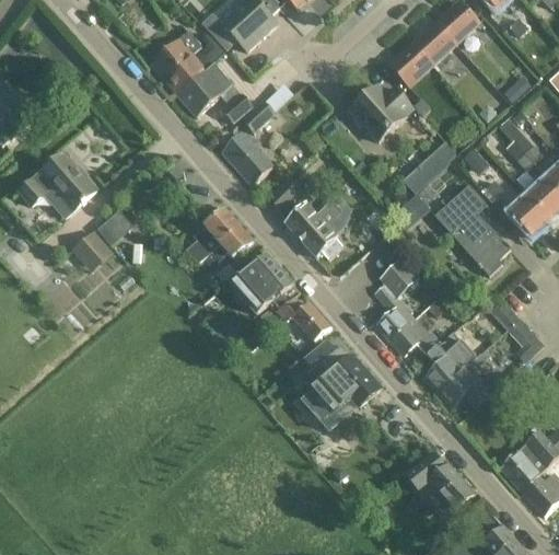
[(279,7),(274,0),(243,0),(246,3),(223,24),(246,50),(277,23),(269,15),(279,7)]
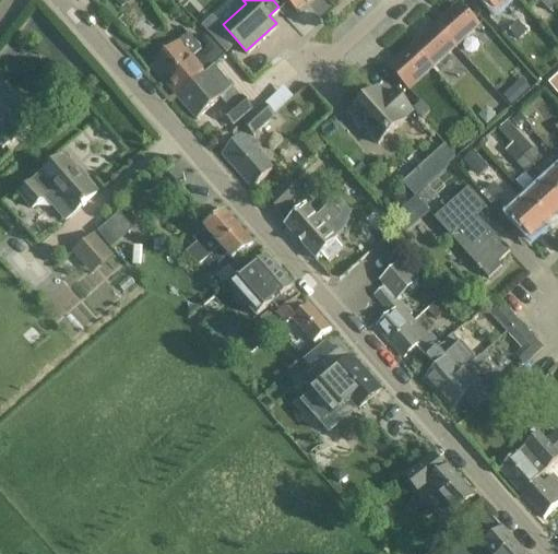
[(478,23),(473,16),(458,0),(435,21),(454,44),(478,23)]
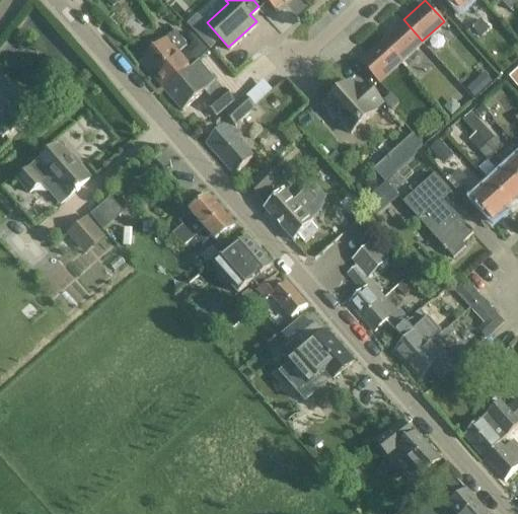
[(452,0),(459,8),(467,0),(452,0)]
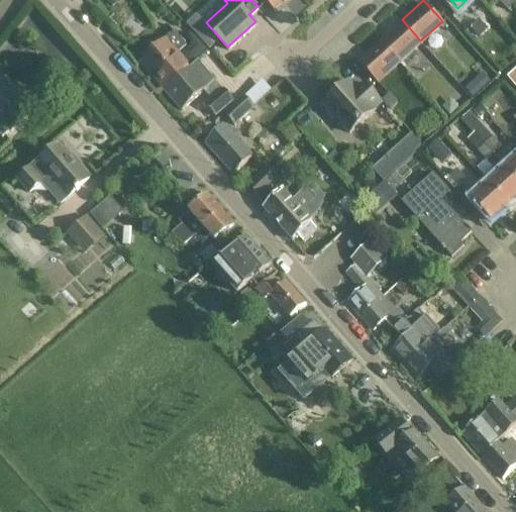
[(477,17),(466,28),(480,43),(491,32),(477,17)]
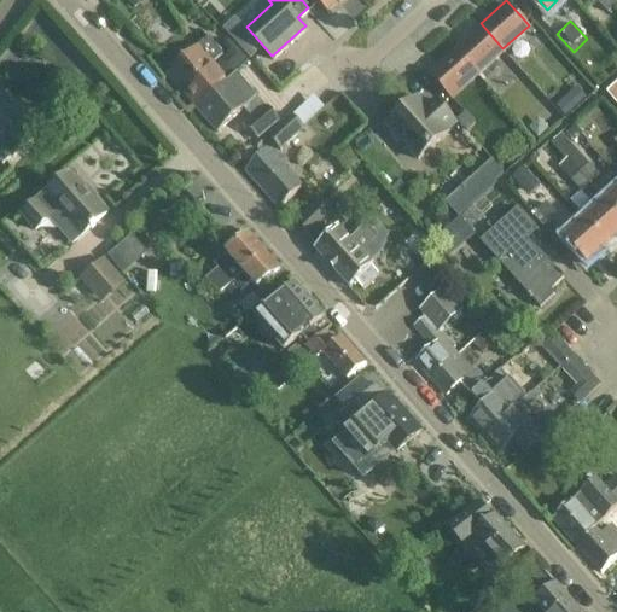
[(502,48),(481,23),(455,47),(477,71),(502,48)]
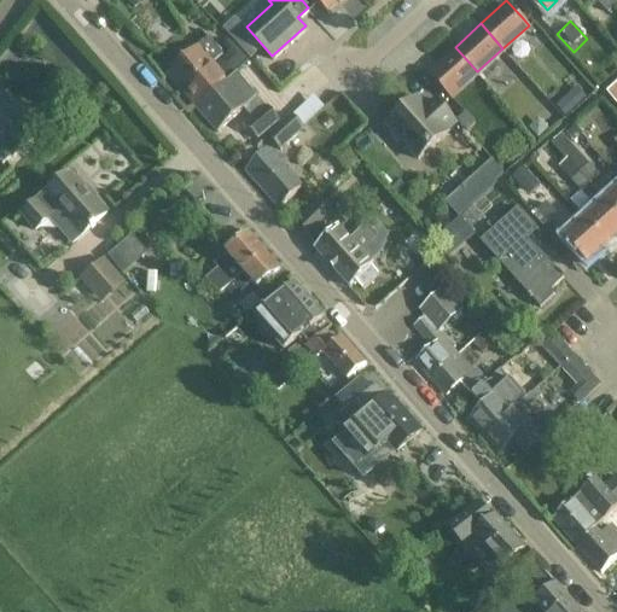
[(208,34),(174,62),(166,69),(195,102),(225,75),(226,76),(236,69),(250,57),(230,38),(219,46),(208,34)]
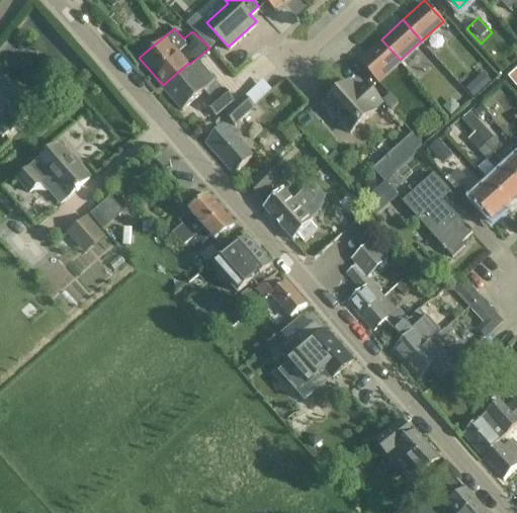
[(453,29),(443,38),(452,49),(462,38),(453,29)]
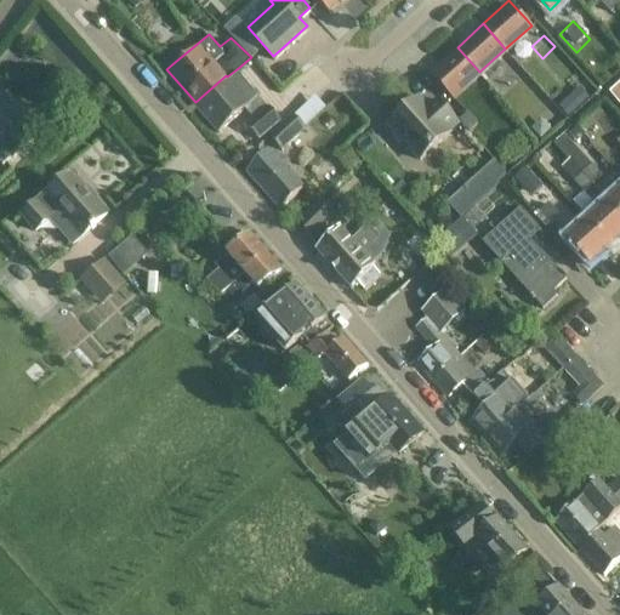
[(479,72),(458,47),(431,70),(454,95),(479,72)]
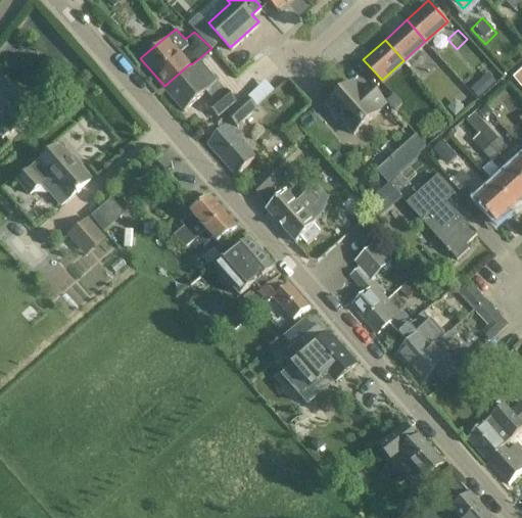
[(183,108),(188,104),(205,89),(214,98),(207,103),(218,113),(235,98),(225,88),(199,58),(191,64),(190,63),(164,86),(183,108)]
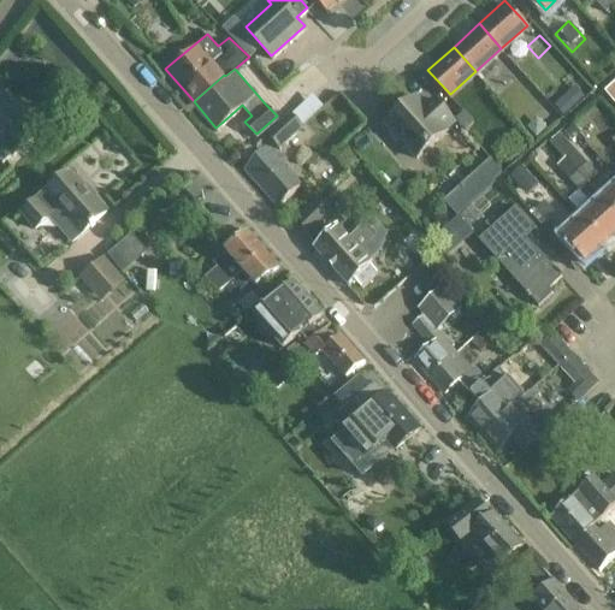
[(574,82),(553,101),(563,112),(584,93),(574,82)]
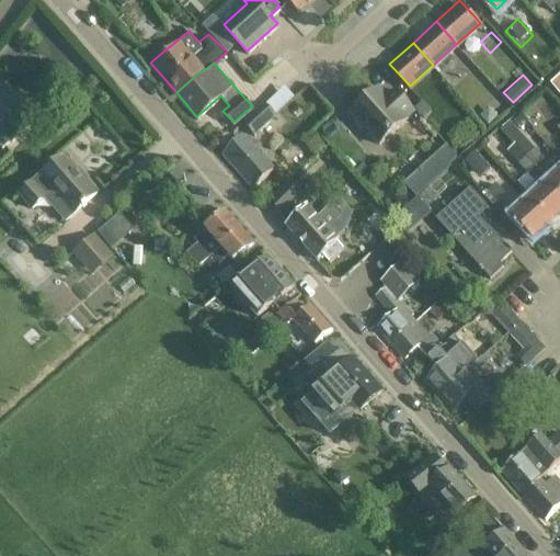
[(0,143),(1,145),(8,140),(9,143),(23,131),(22,128),(33,118),(0,81),(0,143)]
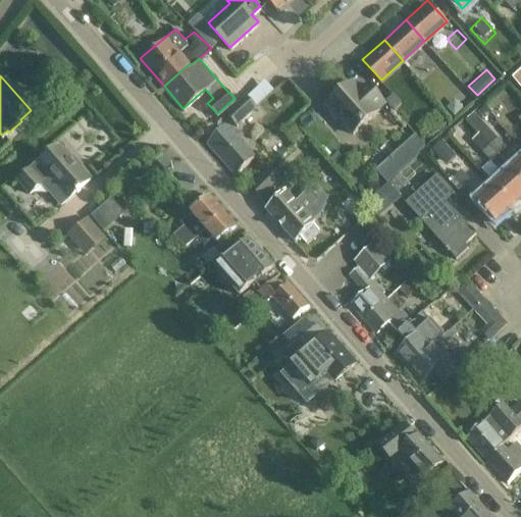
[(265,78),(225,112),(224,112),(235,123),(274,89),(265,78)]
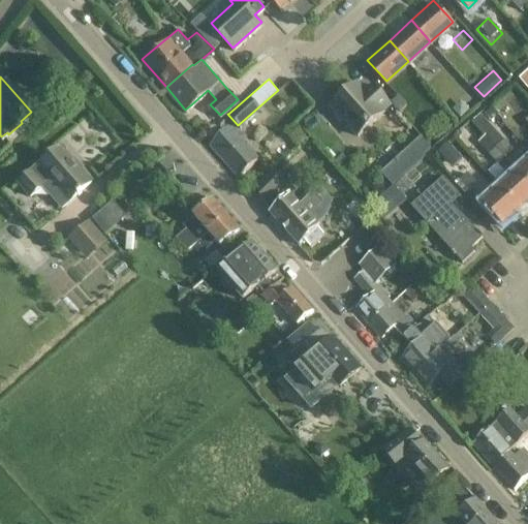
[(381,111),(380,109),(390,100),(373,82),(363,91),(359,91),(352,84),(331,103),(358,132),(381,111)]
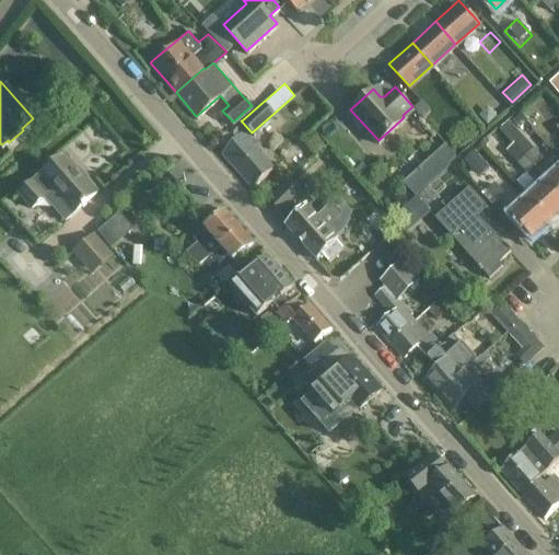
[(422,97),(414,105),(423,116),(431,107),(422,97)]
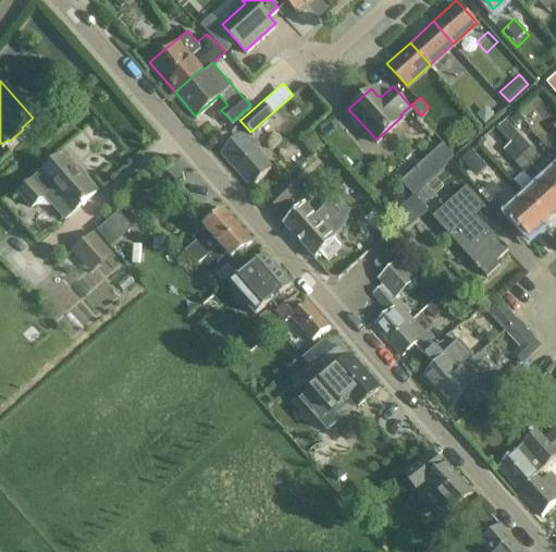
[(552,127),(554,125),(555,127),(555,102),(551,98),(544,105),(548,109),(541,117),(552,127)]
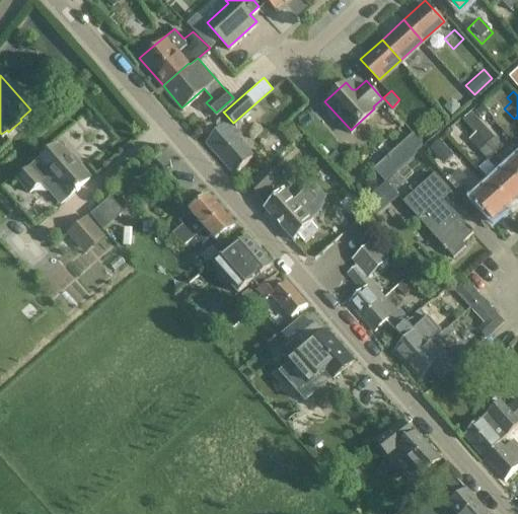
[(483,102),(475,109),(482,116),(489,109),(483,102)]
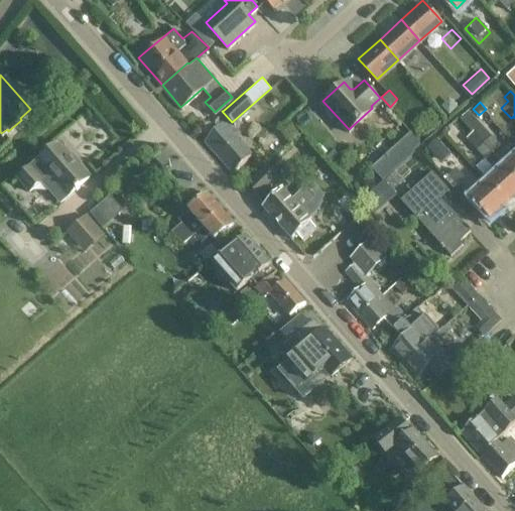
[(461,116),(473,129),(493,150),(500,143),(469,109),(461,116)]
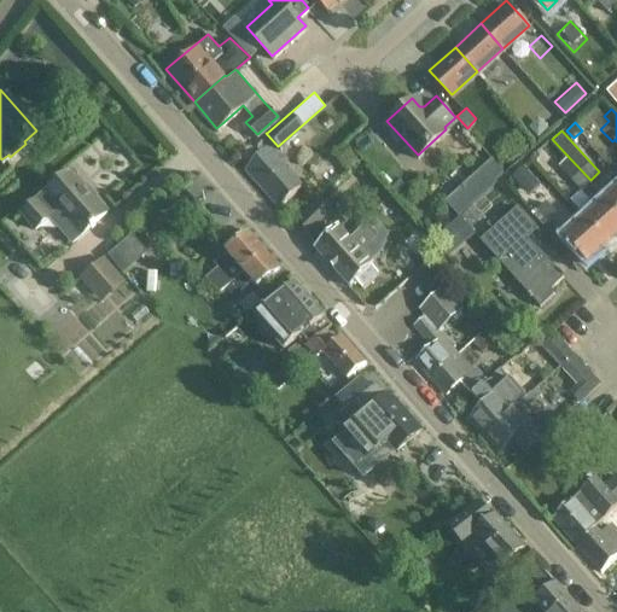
[(267,149),(256,158),(245,168),(278,204),(300,184),(267,149)]
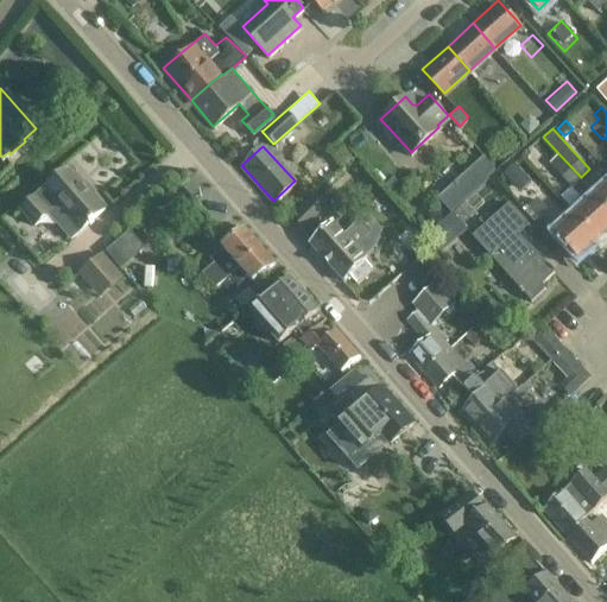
[(571,185),(581,177),(557,152),(549,160),(571,185)]
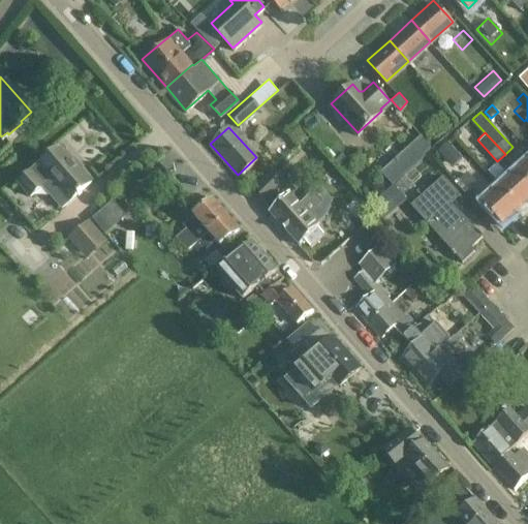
[(446,140),(437,149),(452,164),(462,155),(447,140),(446,140)]
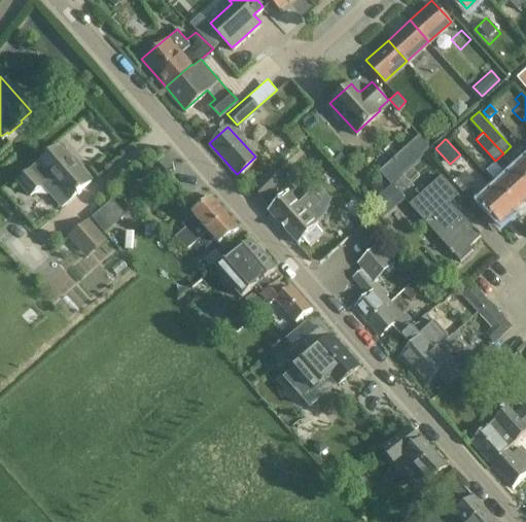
[(43,155),(16,180),(27,193),(40,181),(50,194),(61,206),(68,200),(77,192),(80,188),(79,187),(91,178),(59,142),(43,155)]
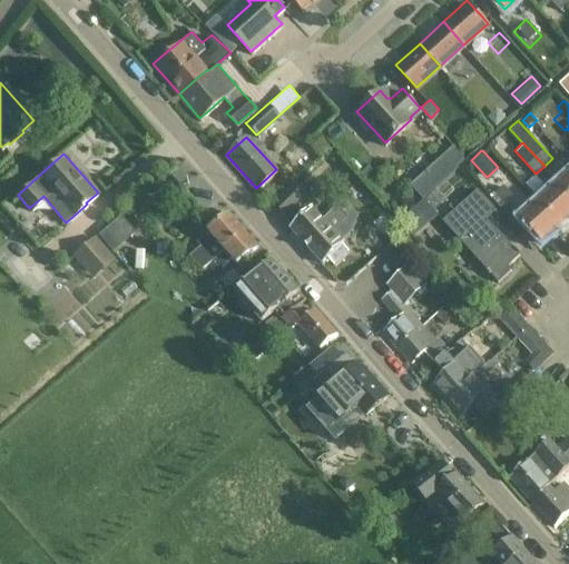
[(568,193),(568,169),(566,174),(560,167),(552,174),(568,193)]
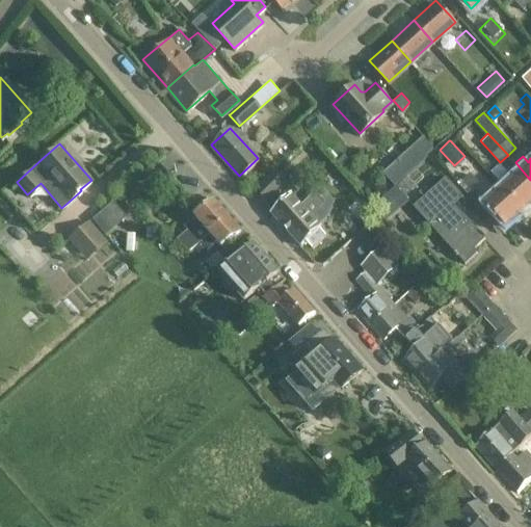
[(265,158),(260,163),(267,173),(273,167),(265,158)]
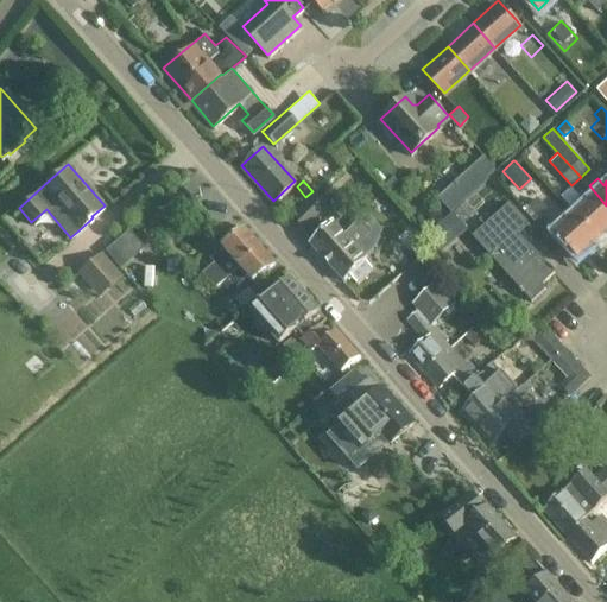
[(327,181),(315,190),(318,195),(330,185),(327,181)]
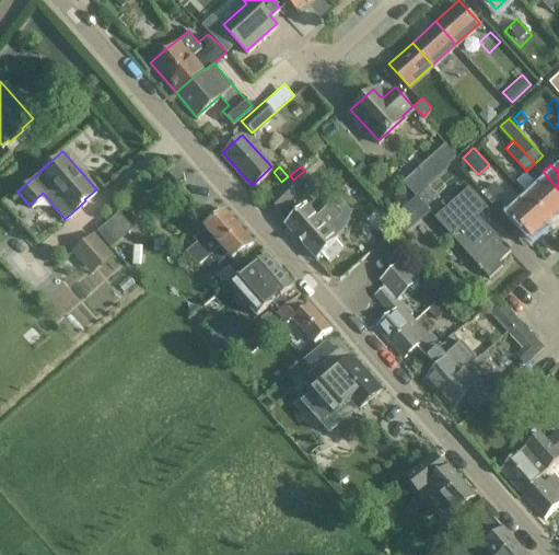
[(534,178),(539,185),(528,195),(550,219),(558,210),(558,189),(543,171),(534,178)]
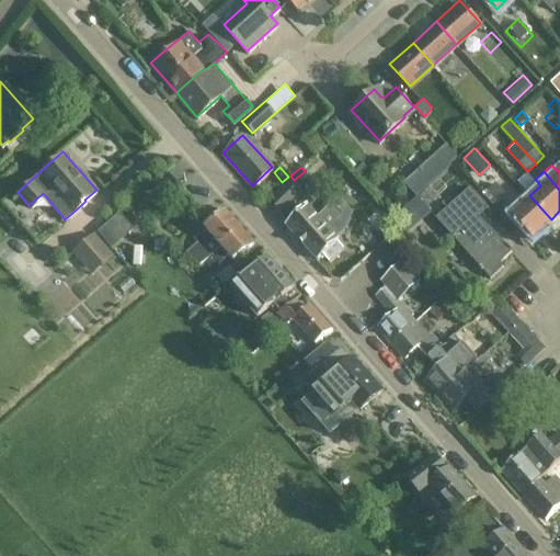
[(480,182),(498,200),(505,192),(490,173),(480,182)]
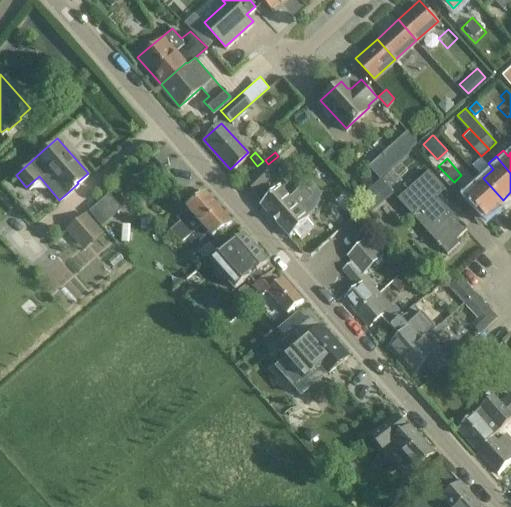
[(257,193),(261,189),(276,176),(263,162),(244,179),(257,193)]
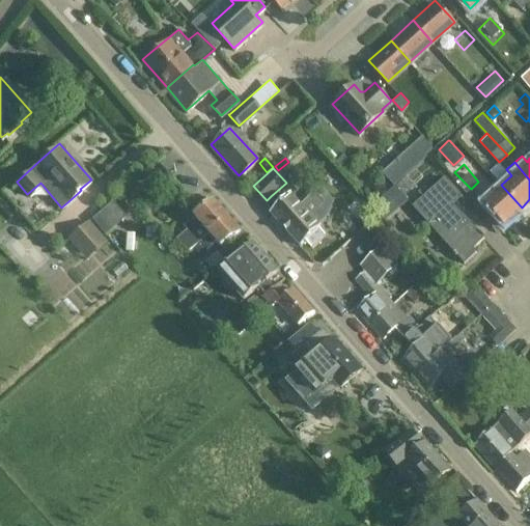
[(406,173),(395,183),(403,192),(414,184),(406,173)]
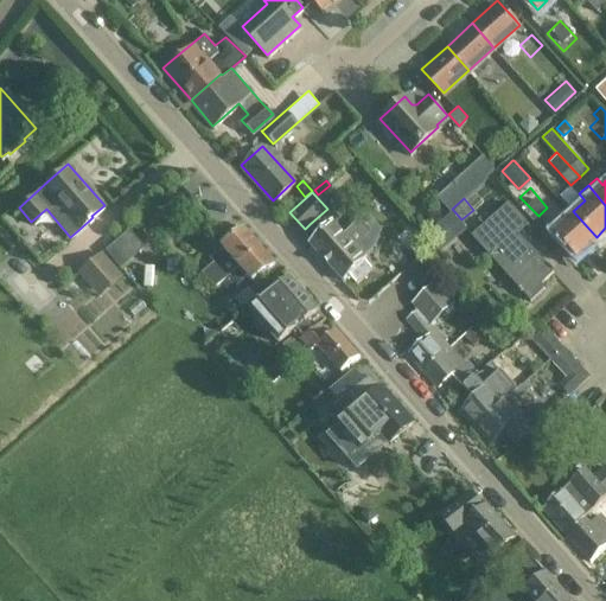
[(490,215),(491,216),(471,234),(492,256),(522,289),(530,298),(543,285),(540,281),(553,269),(517,230),(528,221),(508,199),(490,215)]
